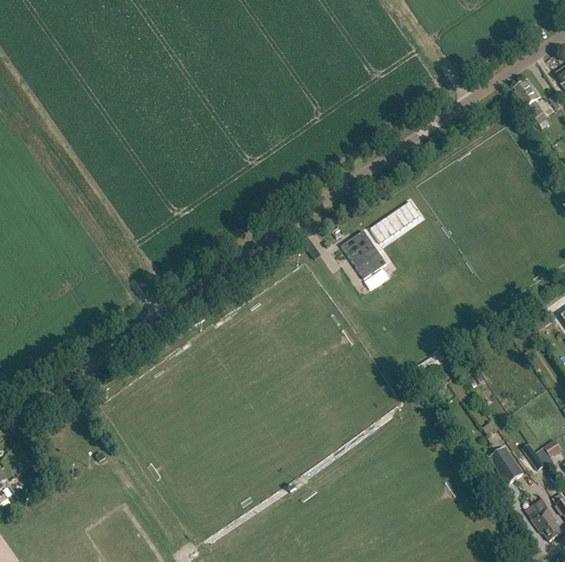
[(560,82),(564,89),(564,64),(555,72),(561,81),(560,82)]
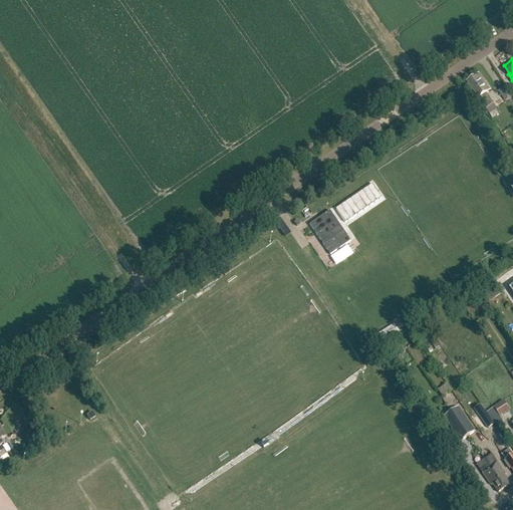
[(477,75),(475,72),(466,78),(477,94),(477,95),(484,105),(492,100),(485,89),(489,86),(480,73),(477,75)]
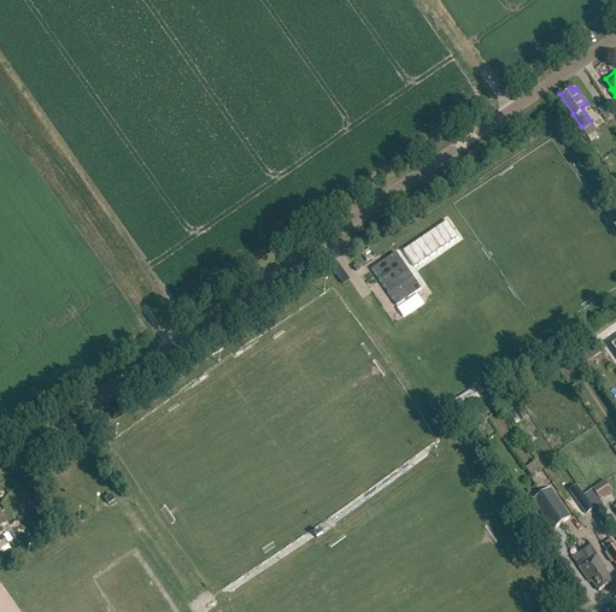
[(605,101),(596,107),(604,119),(614,113),(605,101)]
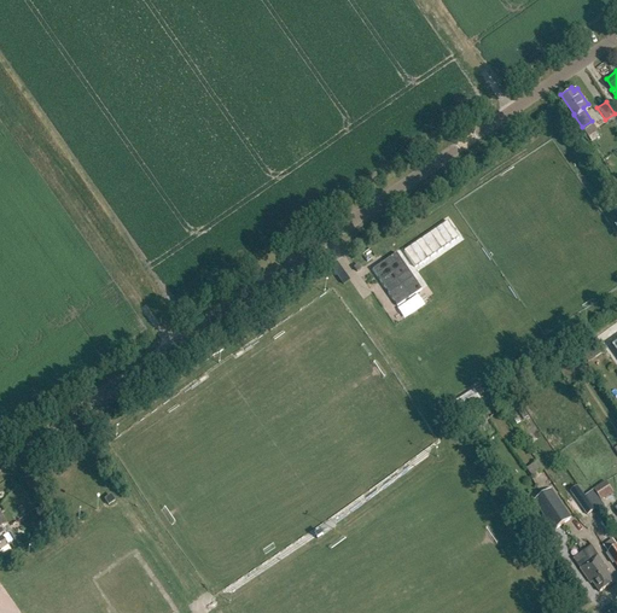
[(583,128),(591,138),(599,132),(592,121),(583,128)]
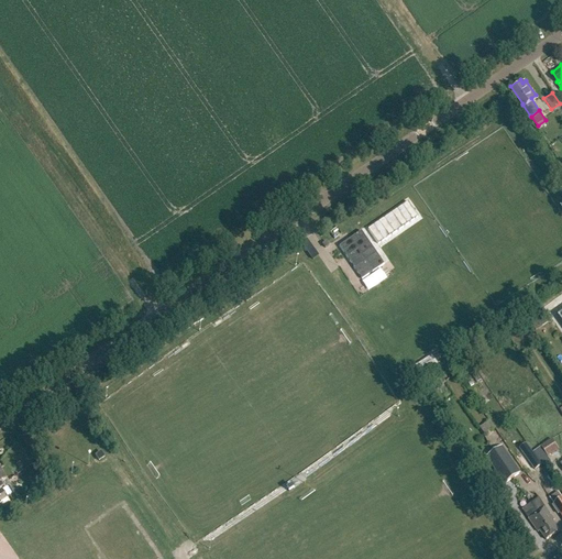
[(338,242),(361,276),(383,261),(360,228),(338,242)]
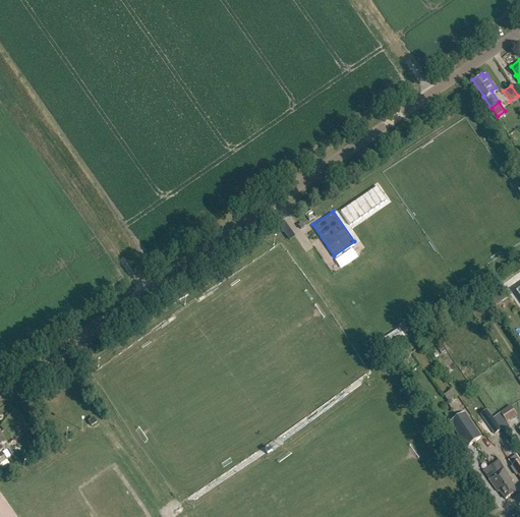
[(487,294),(480,298),(486,307),(494,303),(487,294)]
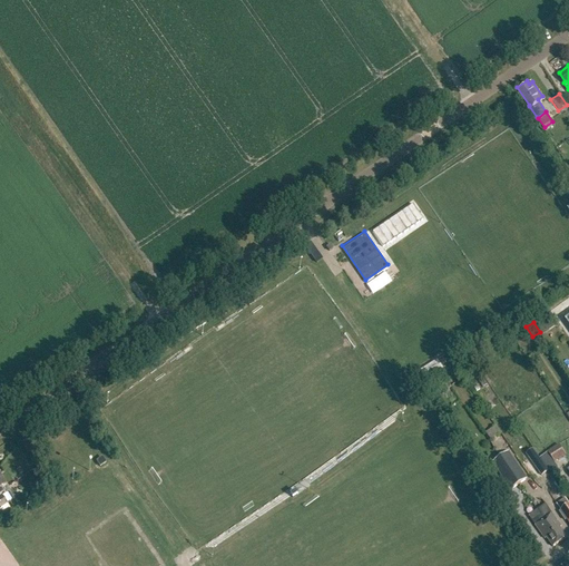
[(557,438),(546,447),(538,452),(549,467),(556,461),(552,457),(565,449),(557,438)]
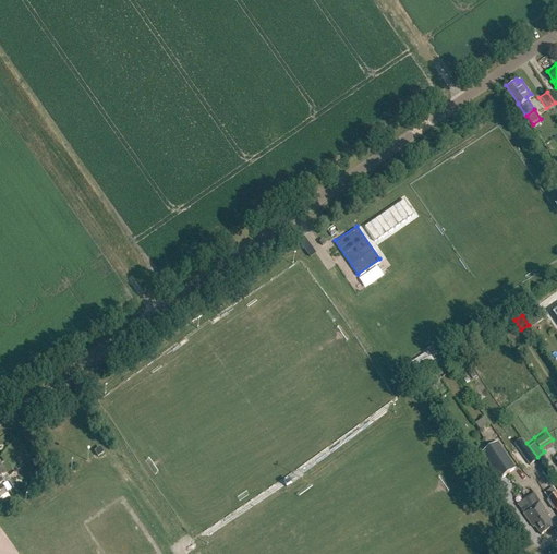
[(497,435),(488,441),(506,468),(515,462),(497,435)]
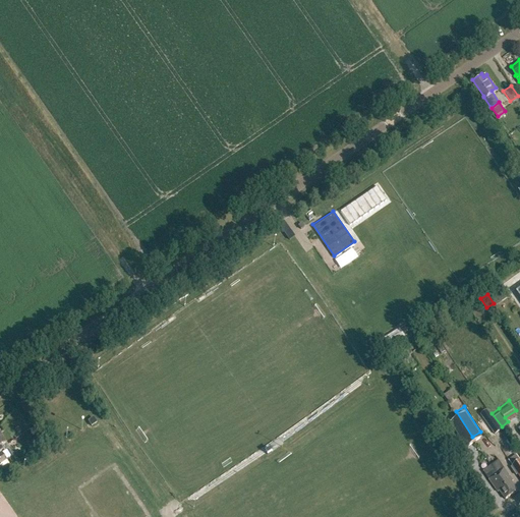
[(495,432),(501,427),(485,407),(480,411),(495,432)]
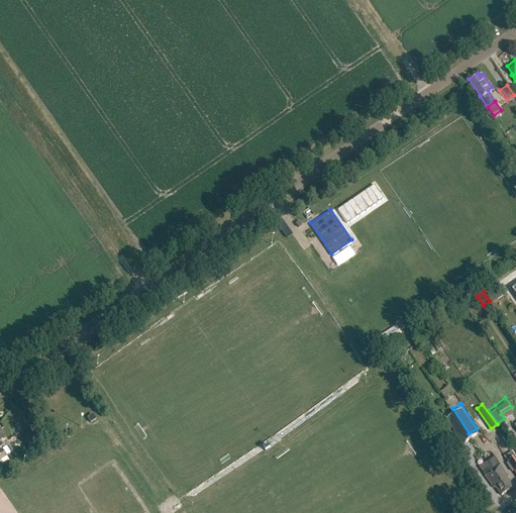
[(469,433),(452,408),(445,413),(461,438),(469,433)]
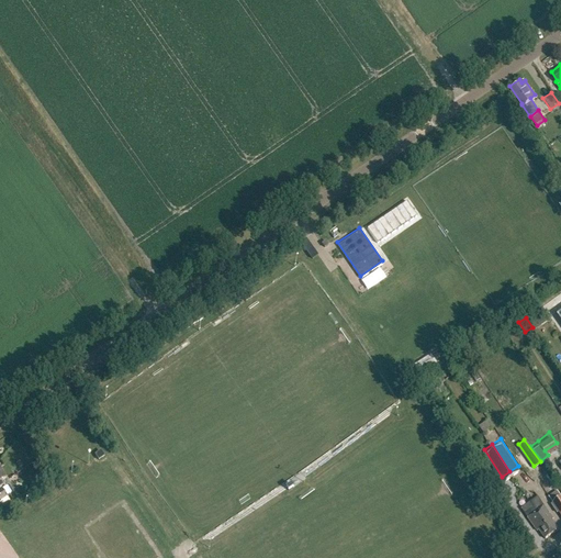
[(92,449),(97,455),(102,452),(99,445),(92,449)]
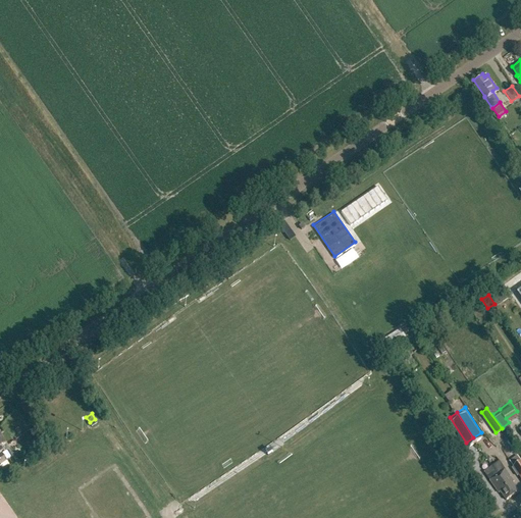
[(517,473),(518,472),(520,476),(520,459),(516,453),(509,459),(513,464),(511,466),(517,473)]
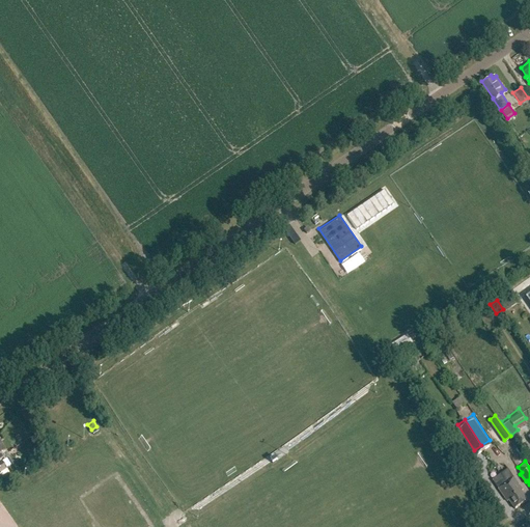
[(500,471),(521,501),(527,497),(521,489),(523,488),(507,466),(500,471)]
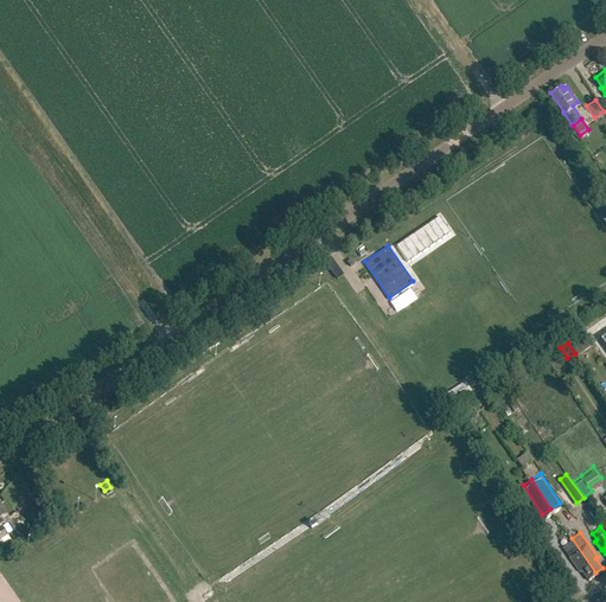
[(581,568),(588,578),(595,572),(572,538),(562,545),(580,569),(581,568)]
